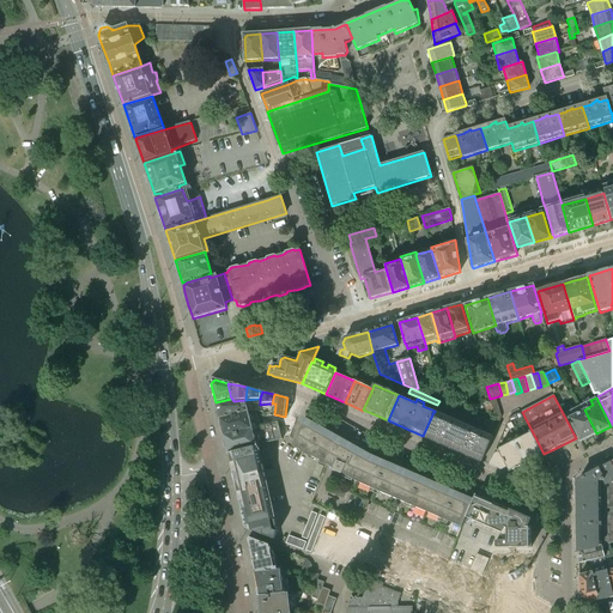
[(232,399),(231,399),(216,402),(220,419),(249,412),(246,400),(234,401),(232,399)]
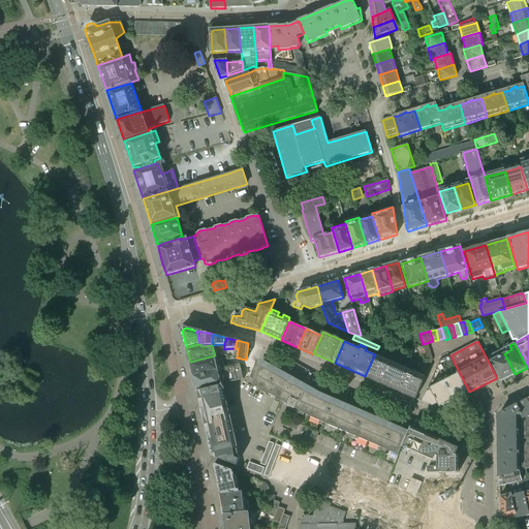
[(387,349),(386,353),(425,370),(427,365),(389,348),(389,349),(387,349)]
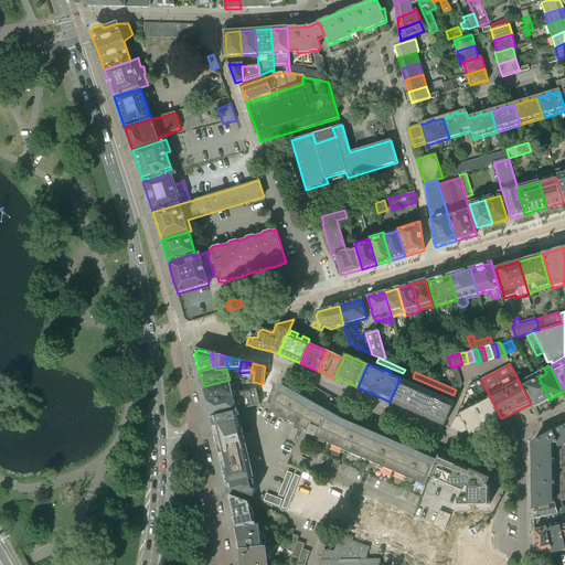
[(524,385),(535,407),(550,400),(539,377),(536,373),(521,381),(524,385)]
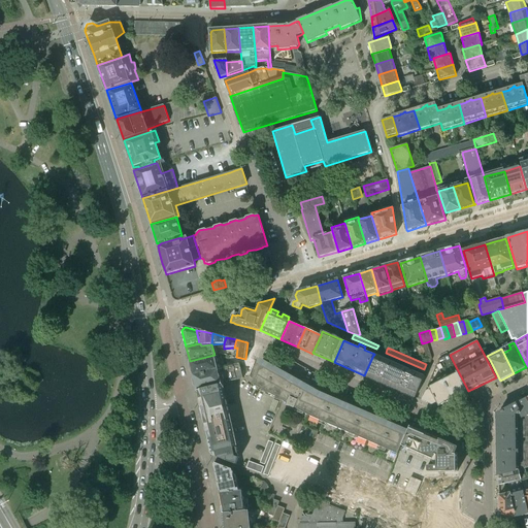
[(192,370),(194,376),(218,369),(215,355),(190,361),(191,366),(192,370)]
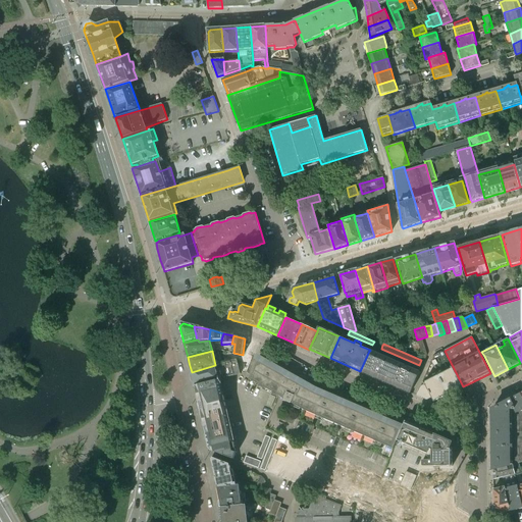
[(360,371),(411,394),(420,372),(370,351),(369,351),(360,371)]
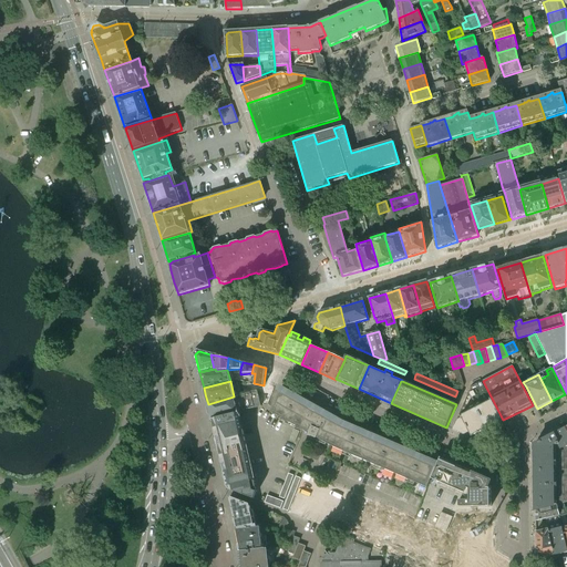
[(487,429),(503,420),(483,381),(472,387),(468,393),(476,408),(487,429)]
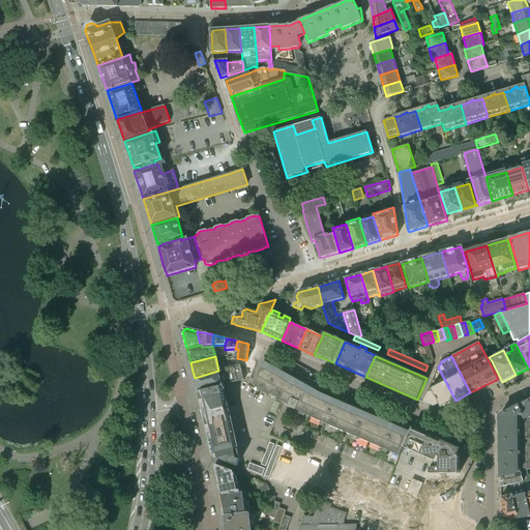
[(254,382),(252,388),(266,394),(266,396),(282,403),(283,402),(285,404),(292,407),(295,409),(310,417),(400,457),(403,449),(404,448),(409,435),(408,435),(409,433),(319,394),(305,387),(278,372),(263,362),(262,364),(254,382)]
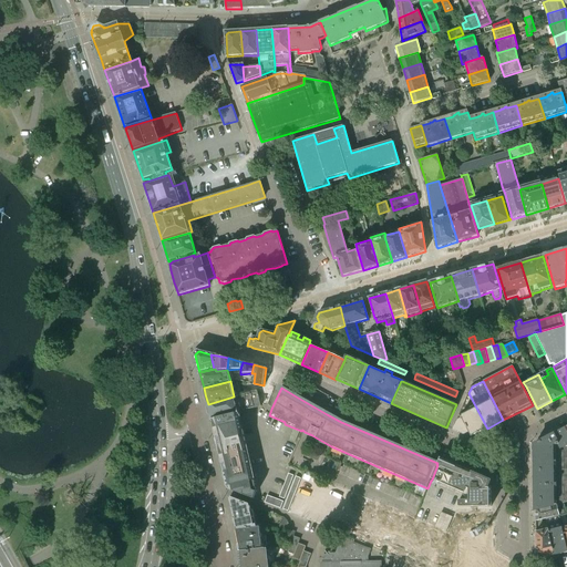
[(257,390),(234,397),(208,404),(212,419),(238,412),(261,406),(257,390)]
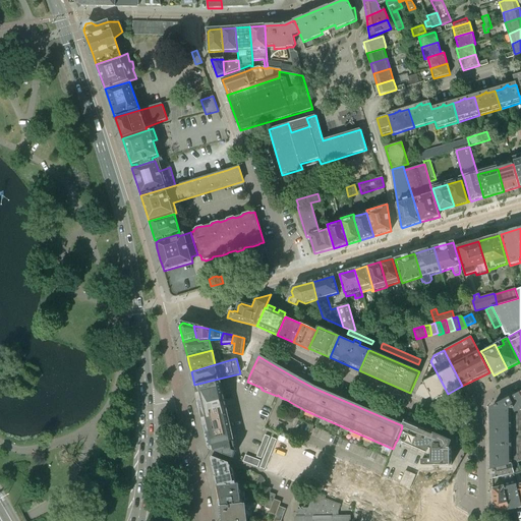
[(419,386),(416,395),(426,400),(431,397),(433,401),(448,394),(438,374),(423,383),(424,384),(419,386)]
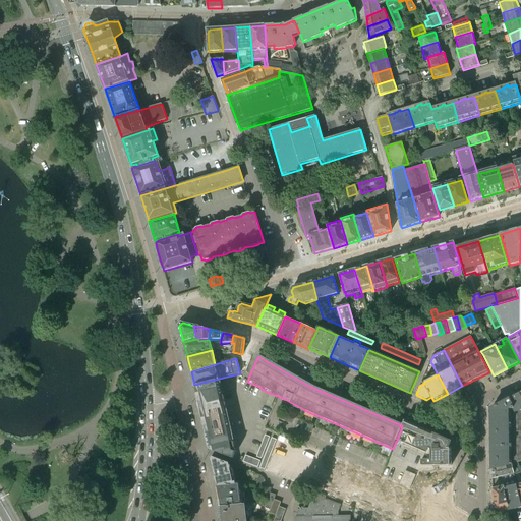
[(223,393),(222,392),(220,382),(220,379),(219,380),(219,379),(194,385),(197,397),(209,450),(212,449),(213,451),(233,459),(235,453),(236,453),(223,393)]
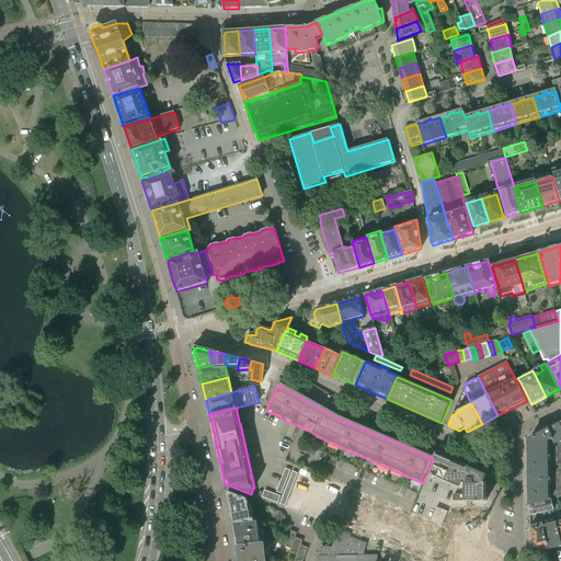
[(560,425),(560,424),(549,430),(529,441),(529,505),(551,500),(558,497),(560,496),(560,425)]
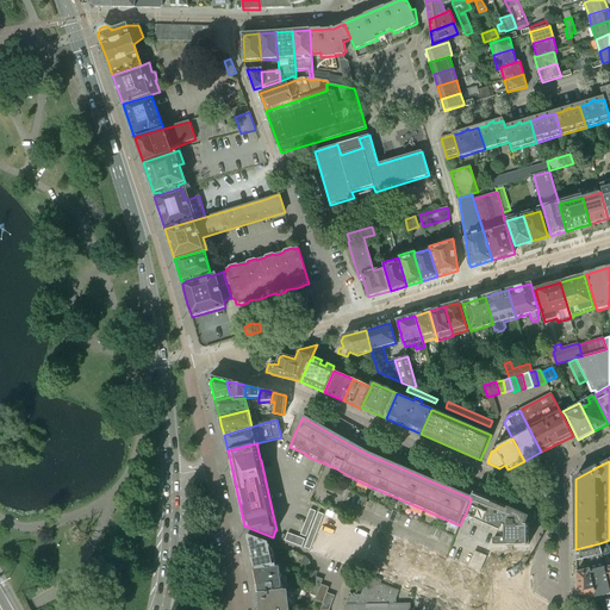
[(316,465),(311,473),(317,475),(322,468),(316,465)]
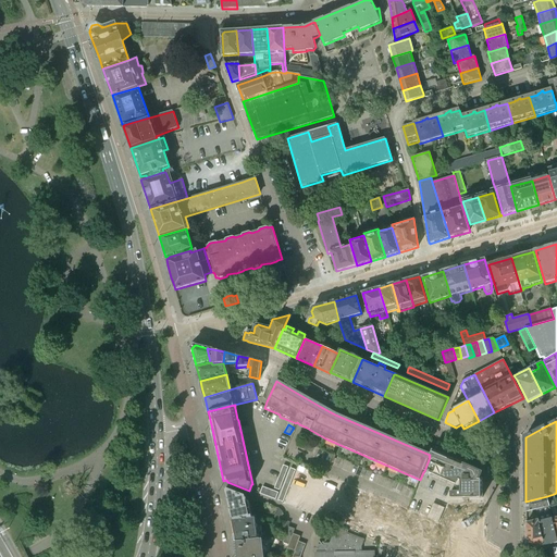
[(313,447),(300,442),(298,447),(311,453),(313,447)]
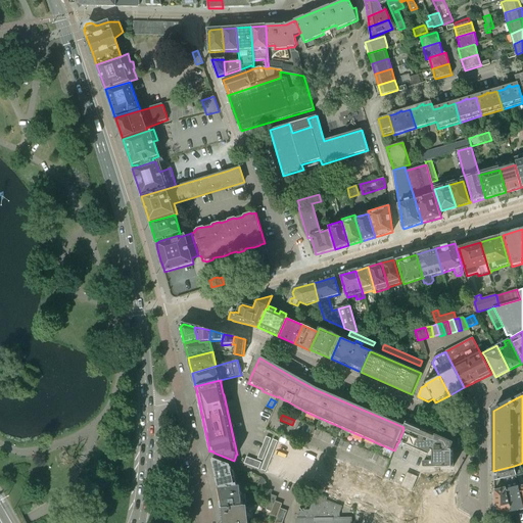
[(403,429),(398,442),(400,443),(399,445),(430,459),(430,462),(423,462),(423,468),(439,468),(454,468),(453,450),(449,450),(453,443),(406,423),(403,429)]
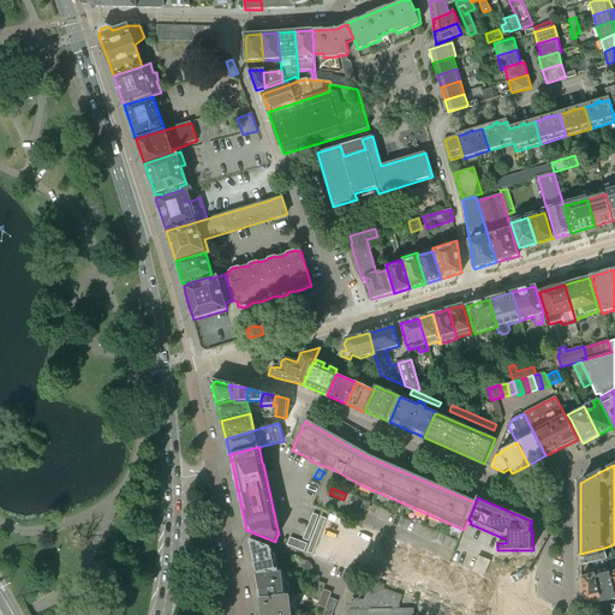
[(318,515),(312,514),(303,539),(309,542),(318,515)]
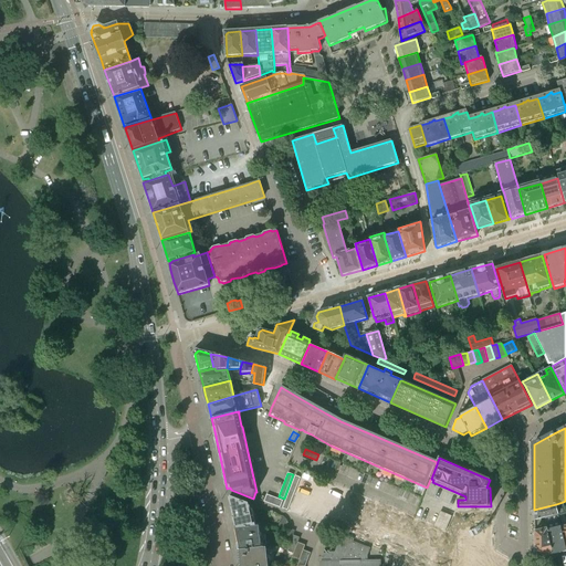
[(301,480),(294,478),(283,510),(286,512),(301,480)]
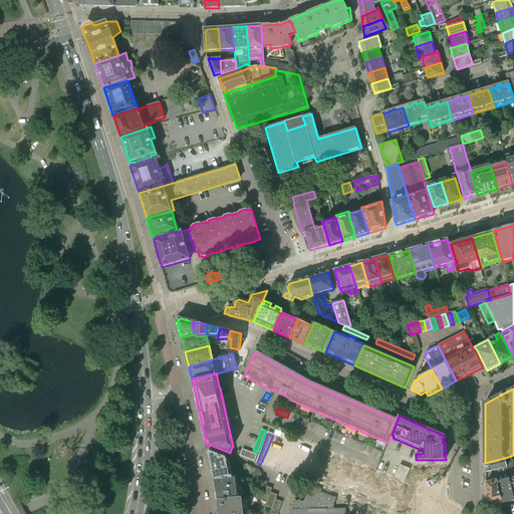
[(257,455),(242,450),(240,456),(254,461),(257,455)]
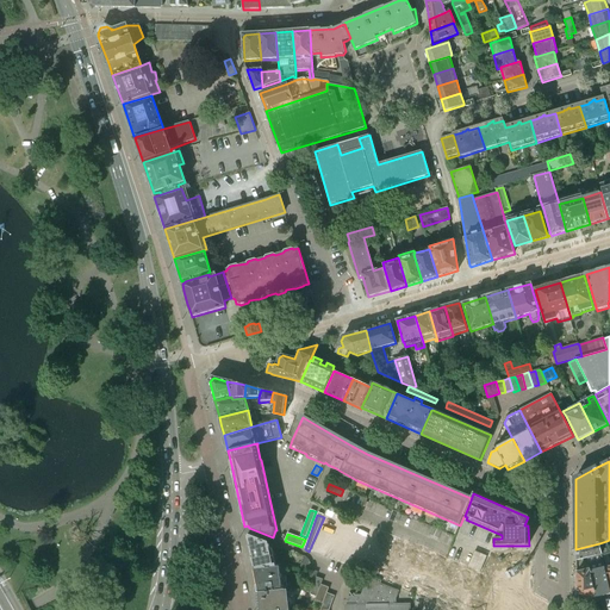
[(247,535),(247,537),(248,536),(249,546),(249,547),(249,548),(250,548),(251,558),(251,559),(253,559),(254,568),(254,570),(277,567),(275,564),(273,565),(268,543),(247,535)]
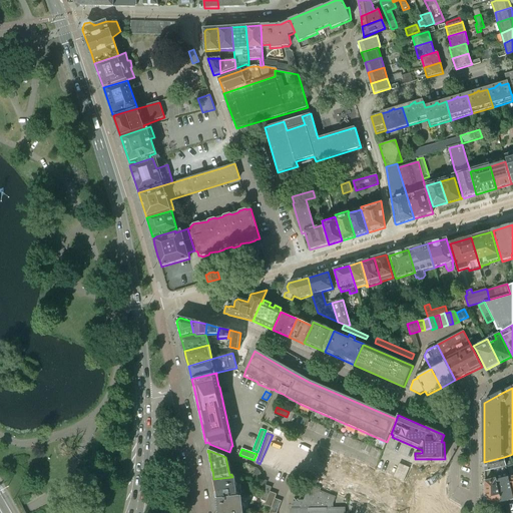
[(512,465),(510,455),(504,457),(484,462),(485,472),(494,470),(506,467),(512,465)]
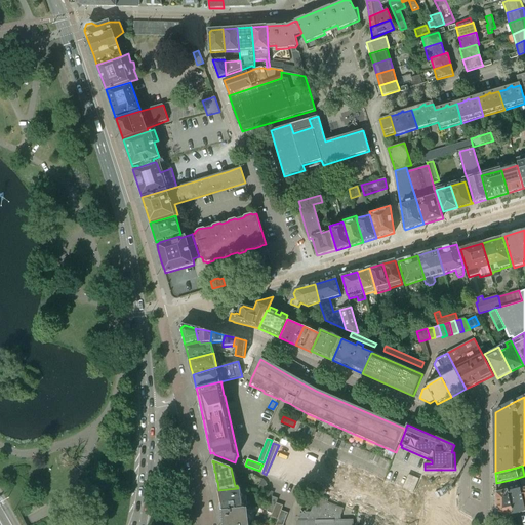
[(336,468),(327,490),(404,521),(406,516),(409,517),(406,523),(411,524),(410,524),(419,524),(426,512),(415,512),(419,503),(420,505),(427,505),(427,487),(426,487),(426,486),(417,486),(414,493),(418,495),(417,496),(413,494),(413,496),(412,498),(336,468)]
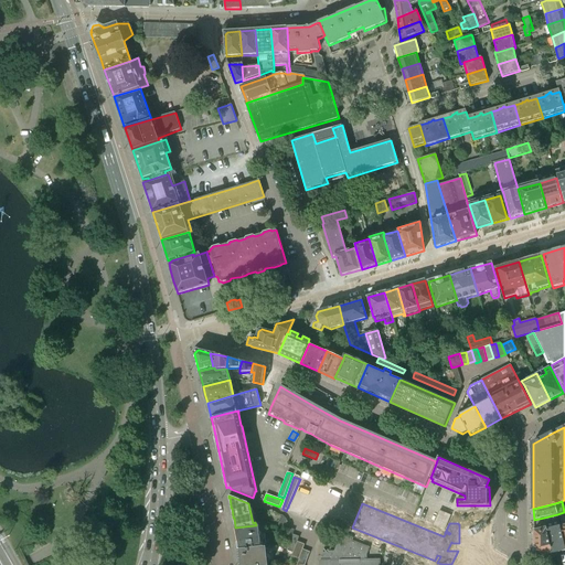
[(552,553),(564,550),(560,525),(561,525),(557,514),(544,518),(546,526),(545,528),(552,553)]
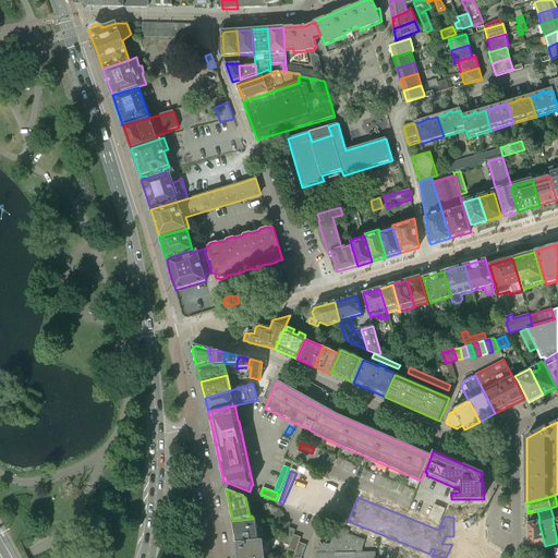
[(256,519),(253,519),(232,521),(237,543),(261,541),(261,540),(258,540),(256,519)]
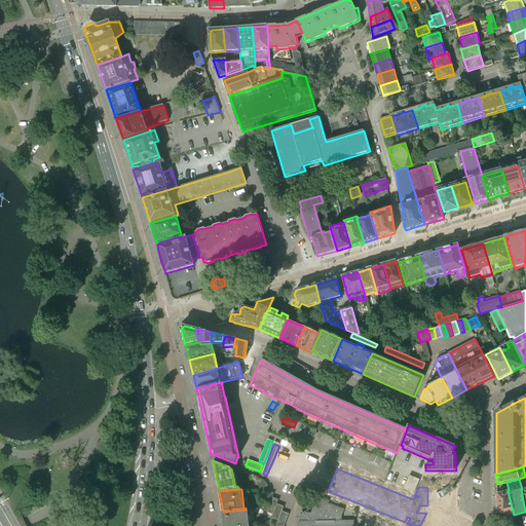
[(269,504),(272,497),(274,493),(267,491),(263,502),(269,504)]
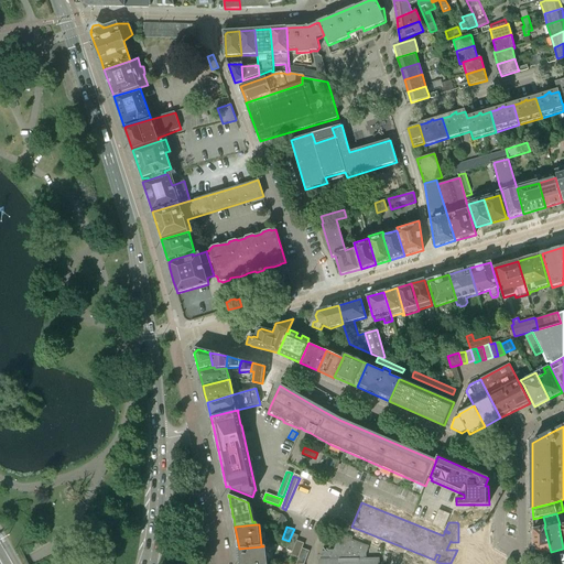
[(538,555),(551,552),(544,527),(533,529),(533,552),(538,555)]
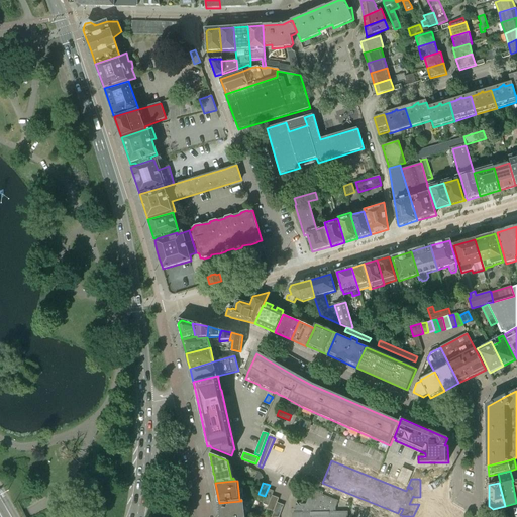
[(268,489),(265,496),(263,503),(269,505),(272,496),(274,492),(268,489)]
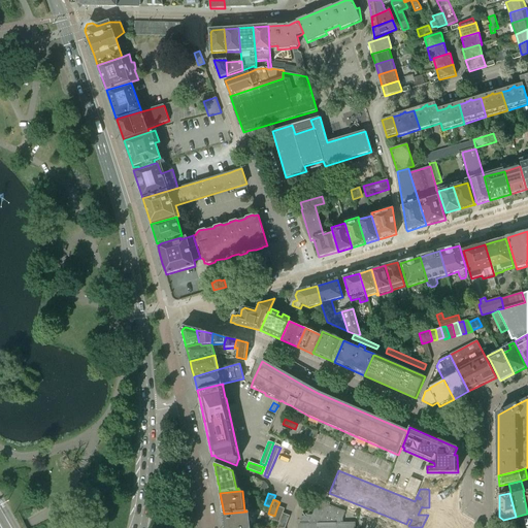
[(314,515),(307,515),(301,520),(301,524),(299,524),(298,526),(298,527),(355,527),(355,523),(342,523),(342,519),(344,512),(330,506),(330,505),(320,501),(314,515)]
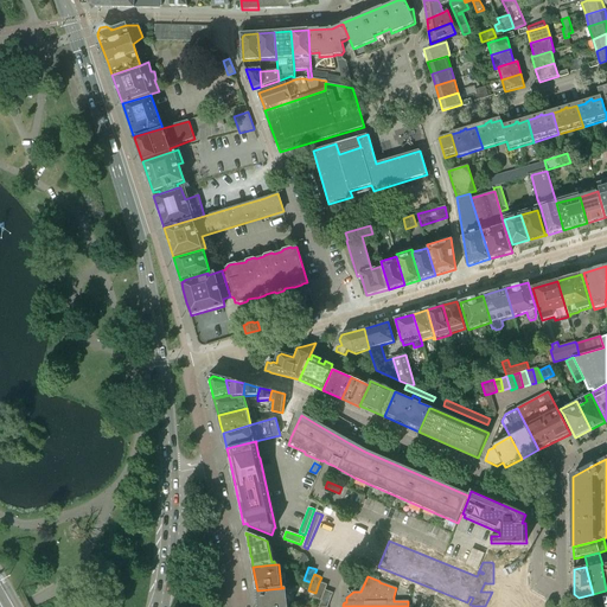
[(319,582),(315,593),(313,598),(319,600),(319,606),(320,606),(325,590),(327,586),(319,582)]
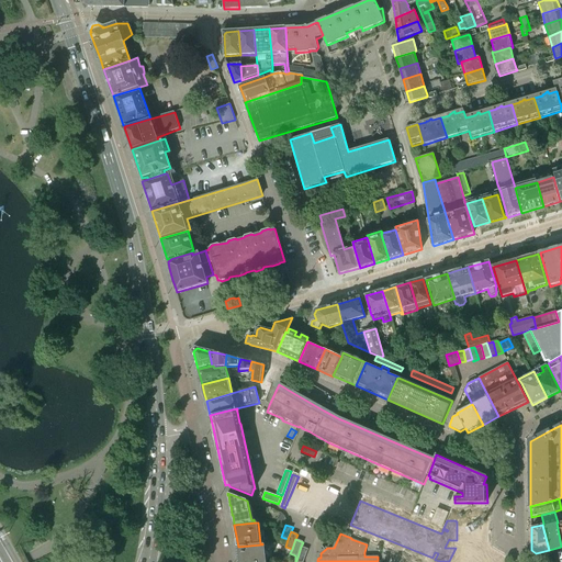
[(238,547),(239,561),(267,561),(265,543),(262,544),(238,547)]
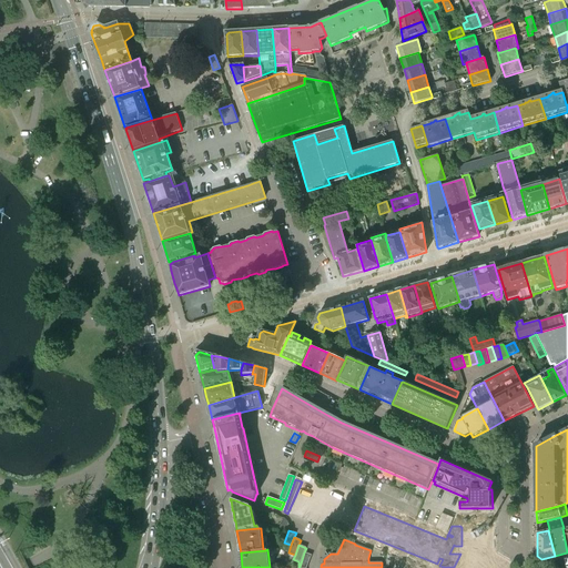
[(304,553),(300,567),(306,567),(312,555),(304,553)]
